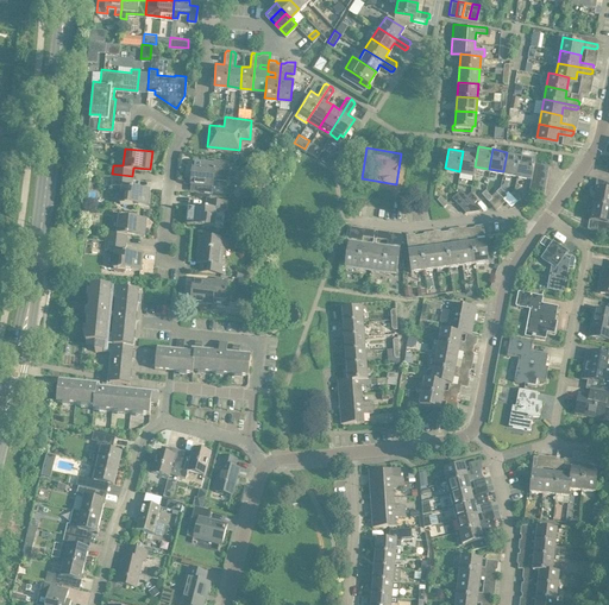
[(325,150),(321,156),(331,162),(334,156),(325,150)]
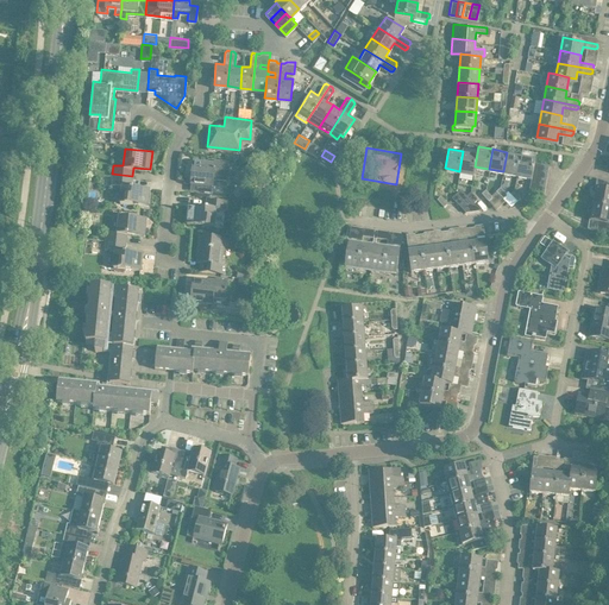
[(463,151),(459,171),(473,174),(475,166),(477,153),(463,151)]
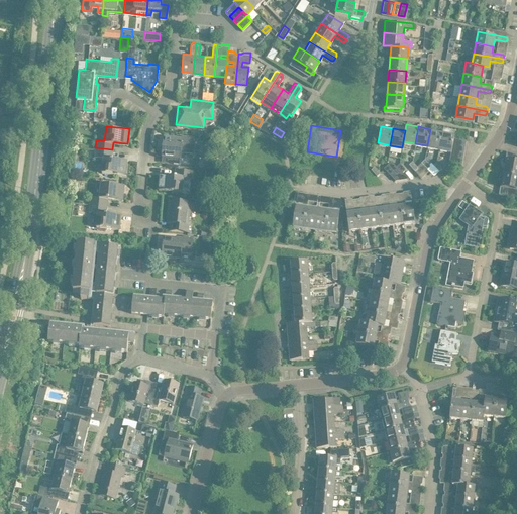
[(439,148),(442,131),(430,129),(427,145),(439,148)]
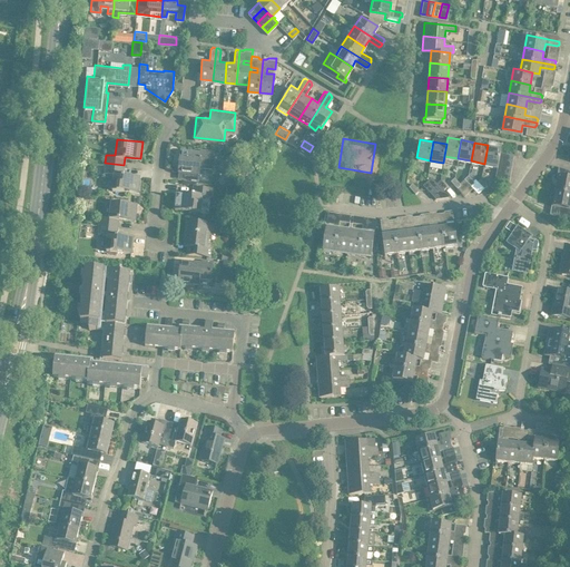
[(488,145),(484,164),(497,166),(498,163),(499,156),(500,149),(500,147),(488,145)]
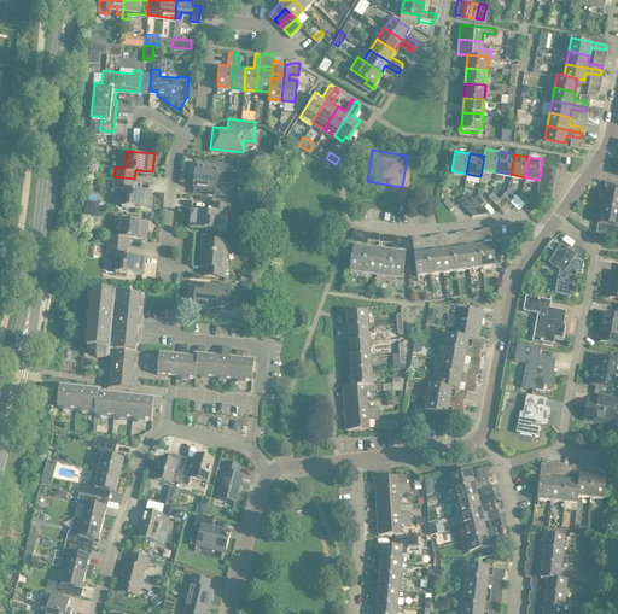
[(214,192),(214,186),(215,186),(216,179),(228,180),(229,161),(217,159),(217,163),(196,161),(193,183),(193,191),(214,192)]
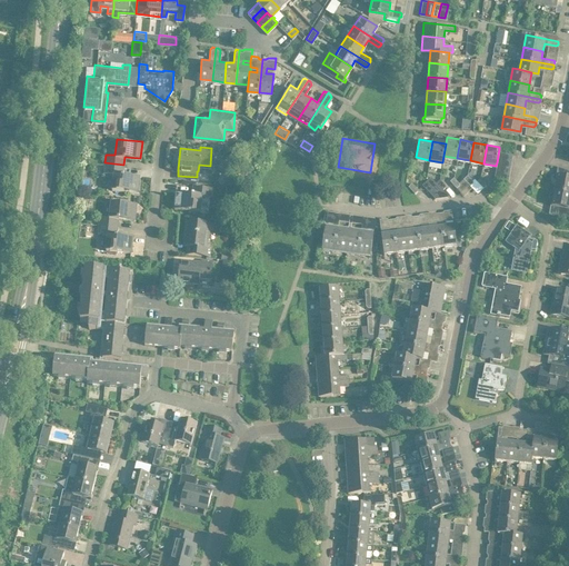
[(499,149),(498,156),(511,159),(512,152),(499,149)]
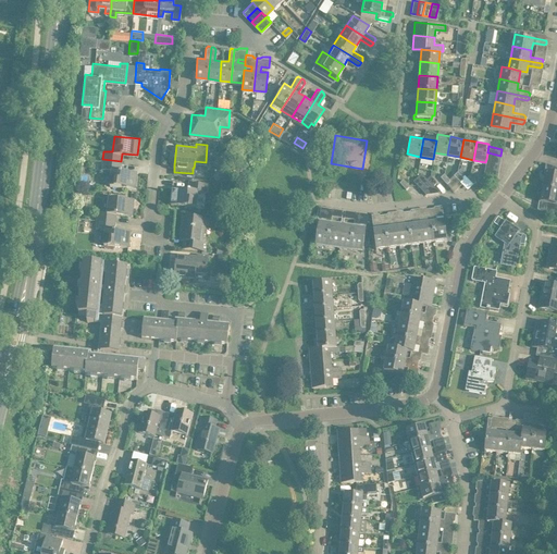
[(500,156),(487,152),(486,159),(499,162),(500,156)]
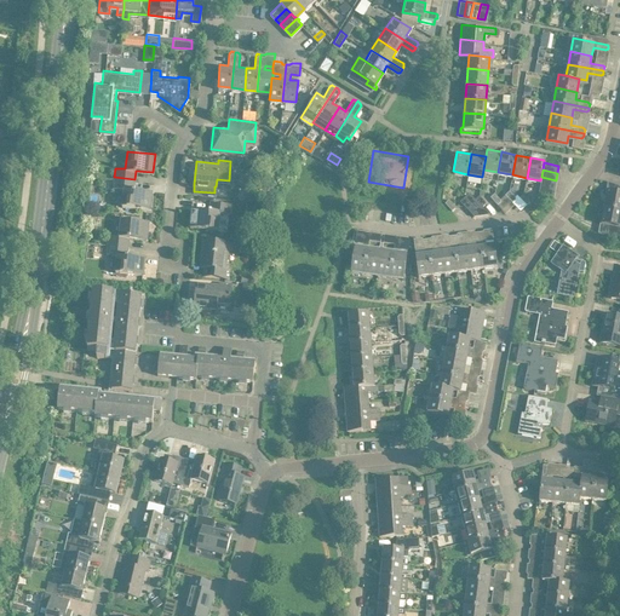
[(135,179),(114,177),(113,186),(124,186),(121,205),(150,207),(151,189),(135,188),(135,179)]
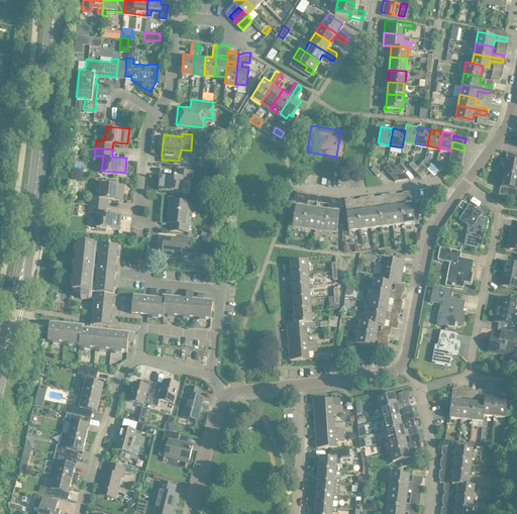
[(451,147),(450,150),(449,153),(462,157),(463,150),(451,147)]
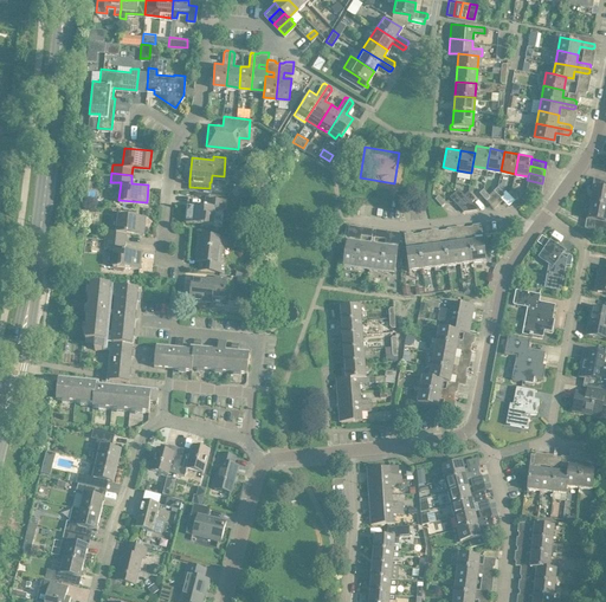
[(542,183),(527,180),(526,188),(541,191),(542,183)]
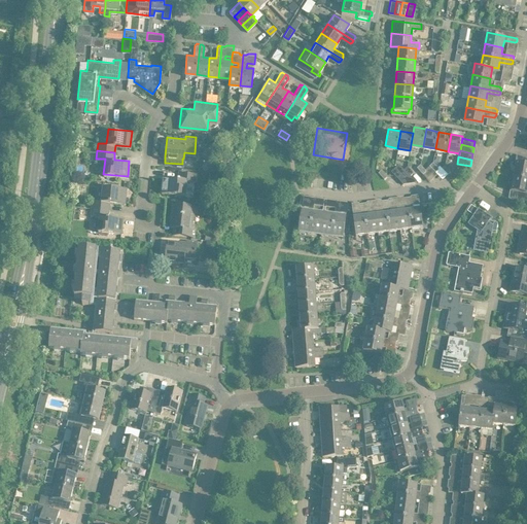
[(515,163),(513,174),(526,176),(526,156),(526,163),(516,161),(515,163)]
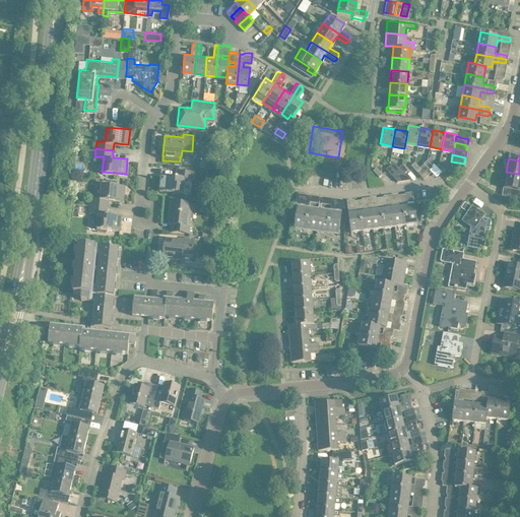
[(427,158),(424,162),(430,168),(432,166),(432,164),(427,158)]
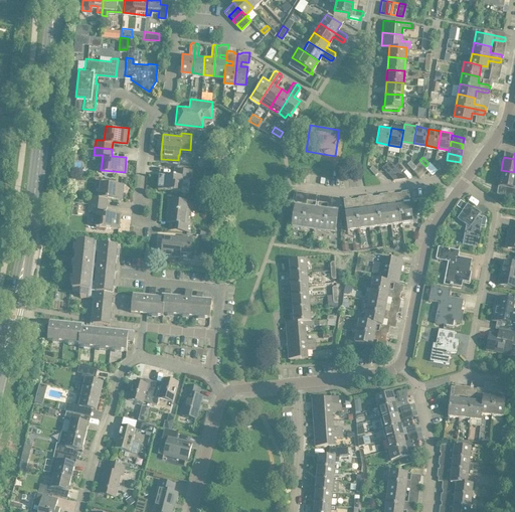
[(409,158),(406,162),(413,169),(415,167),(415,164),(409,158)]
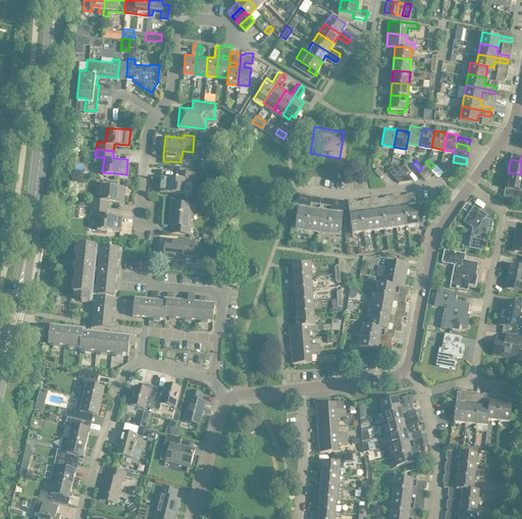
[(378,166),(374,169),(380,175),(383,173),(383,171),(378,166)]
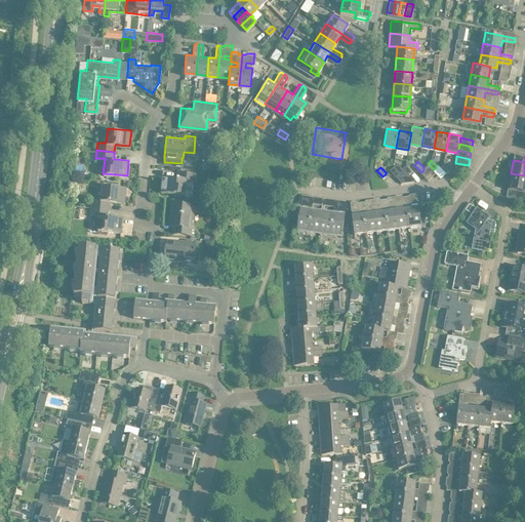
[(162,175),(160,190),(185,193),(186,178),(194,178),(195,171),(177,169),(176,176),(162,175)]
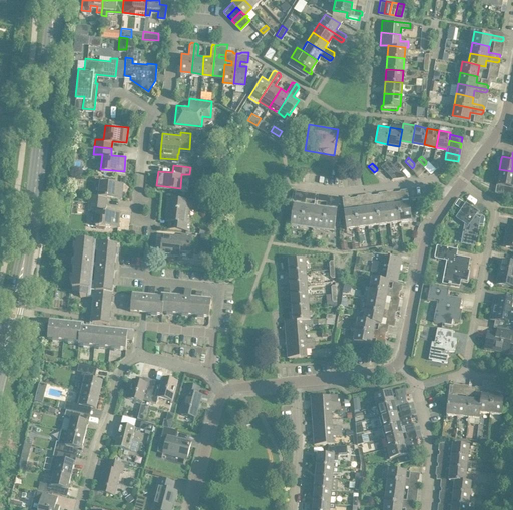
[(497,180),(497,182),(507,184),(506,192),(512,193),(512,171),(499,169),(497,180)]
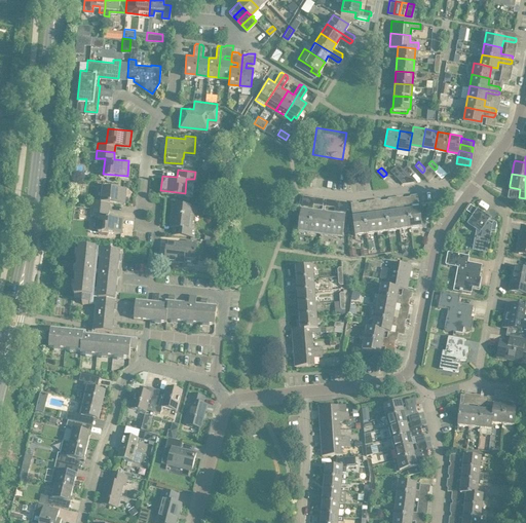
[(90,206),(109,208),(109,200),(124,201),(125,187),(102,184),(100,199),(91,198),(90,206)]
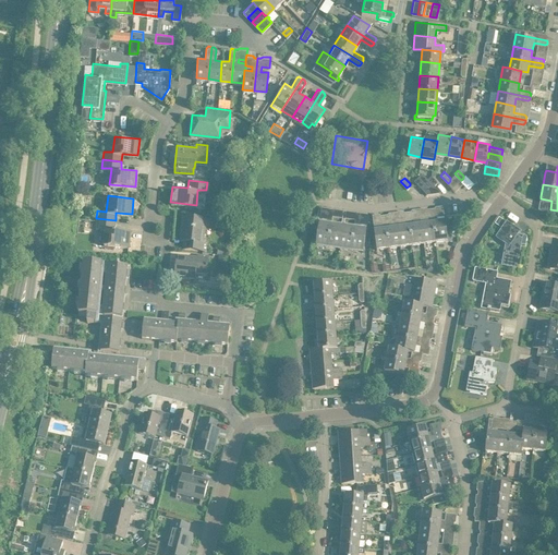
[(445,219),(437,220),(436,215),(444,214),(443,204),(436,205),(434,207),(431,207),(435,240),(447,239),(445,219)]
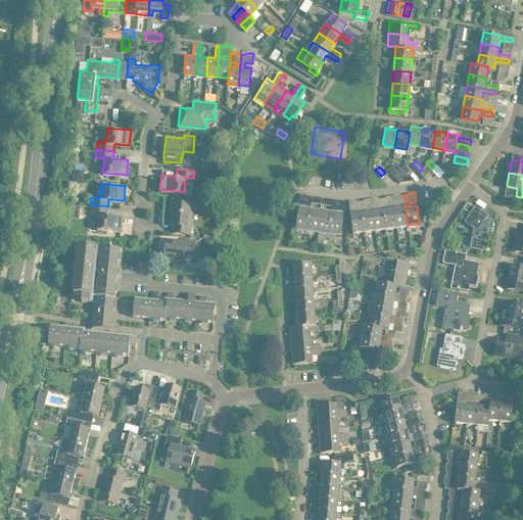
[(306,229),(310,208),(311,205),(311,200),(312,196),(308,196),(307,193),(301,192),(299,202),(305,203),(304,207),(298,206),(296,227),(306,229)]
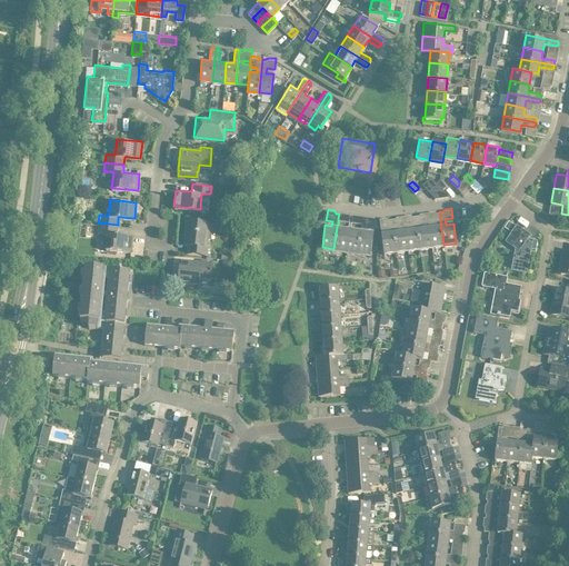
[(338,218),(338,224),(348,225),(350,214),(339,211),(339,214),(338,218)]
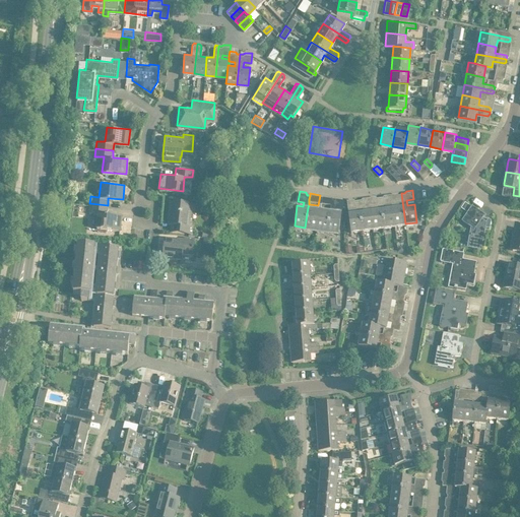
[(392,207),(394,224),(405,223),(401,193),(398,194),(397,195),(398,206),(392,207)]
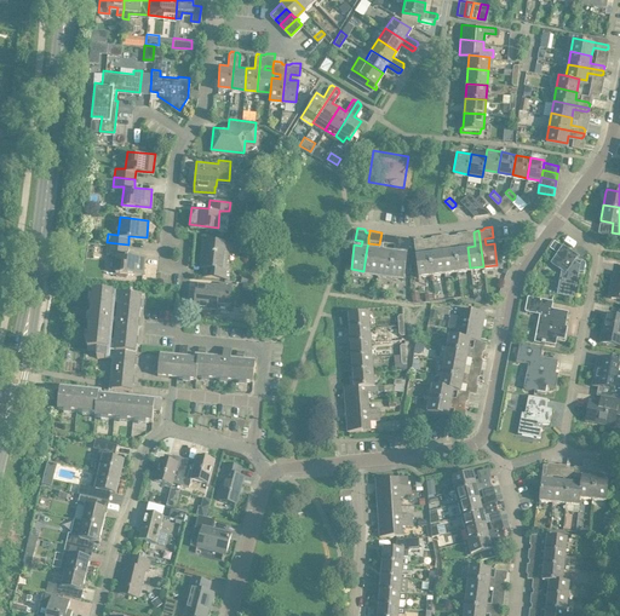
[(394,247),(396,236),(396,234),(384,232),(383,245),(394,247)]
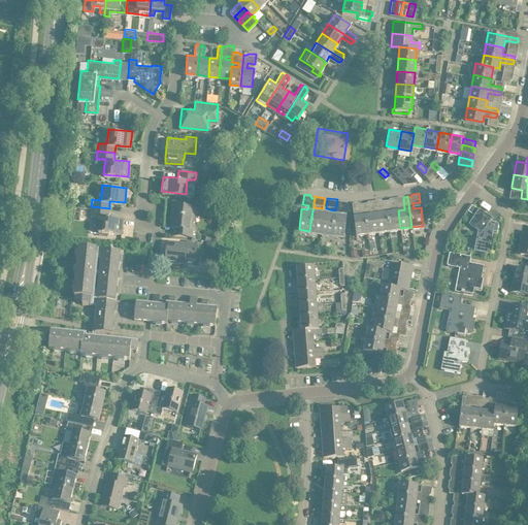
[(376,212),(378,231),(389,230),(386,199),(383,199),(382,201),(383,212),(376,212)]
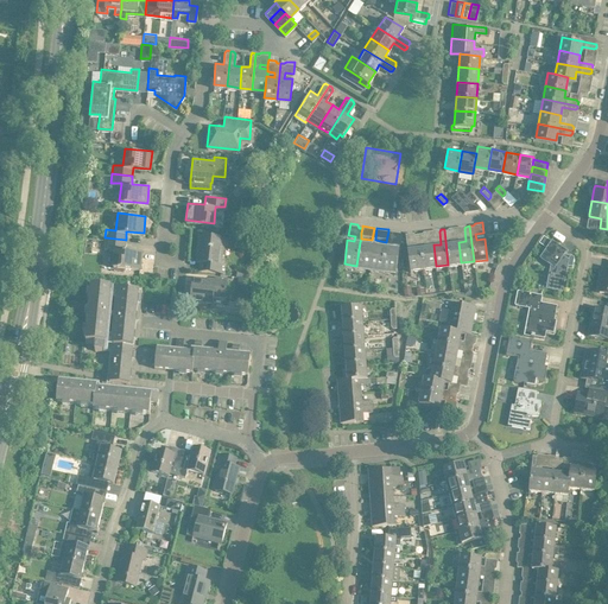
[(444,229),(448,265),(461,262),(458,242),(450,243),(449,230),(447,229),(444,229)]
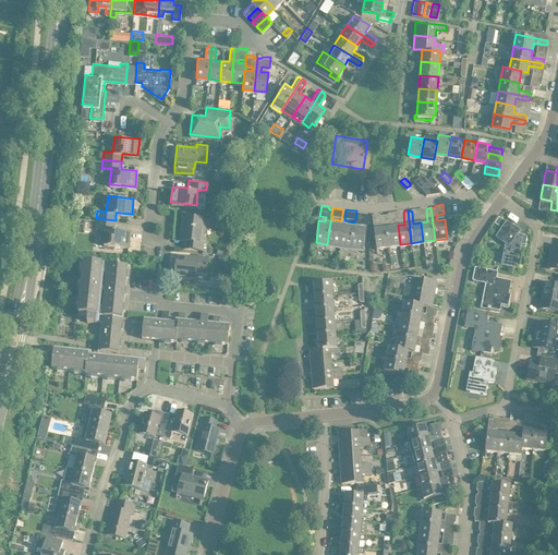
[(354,226),(351,248),(363,249),(366,227),(360,227),(360,224),(362,212),(361,212),(359,213),(356,213),(354,222),(354,226)]
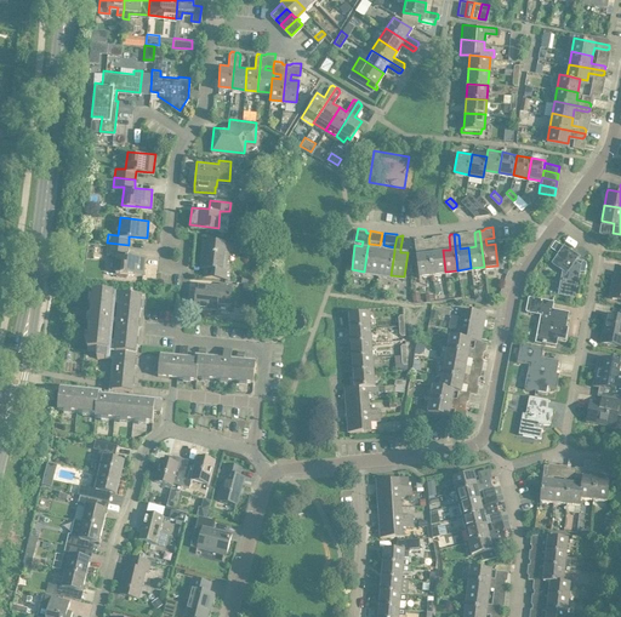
[(427,238),(432,273),(445,272),(443,250),(434,251),(433,239),(431,236),(427,238)]
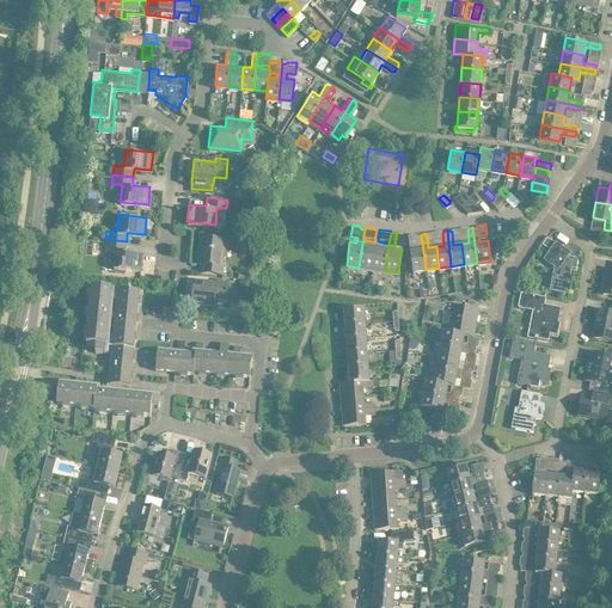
[(426,269),(421,234),(418,234),(416,237),(418,249),(410,250),(412,271),(426,269)]
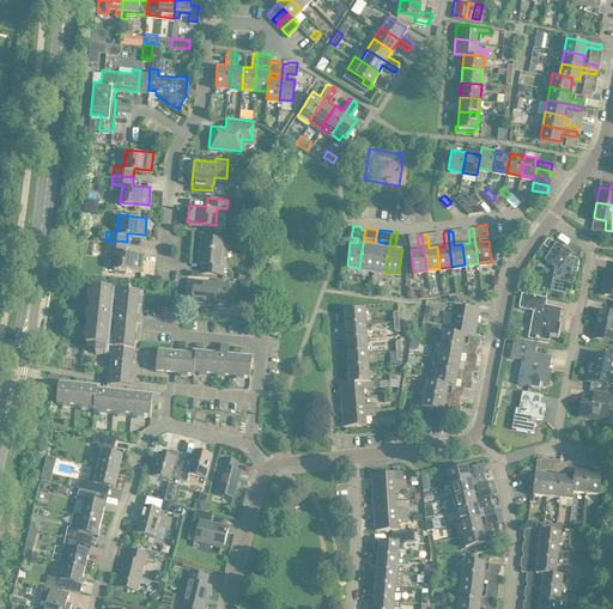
[(226,263),(222,263),(224,242),(229,242),(229,238),(200,236),(198,262),(200,262),(200,269),(225,273),(226,263)]
